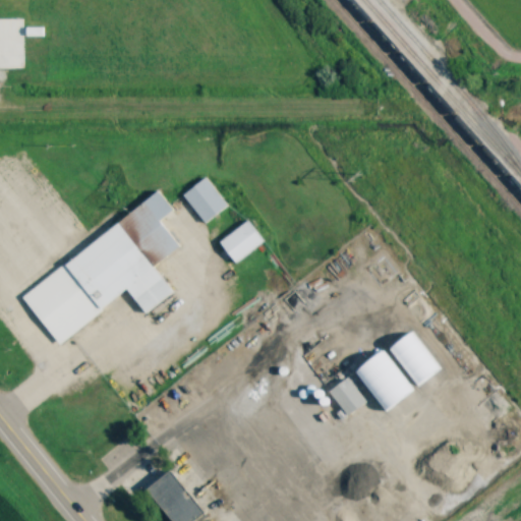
[(228,205),(206,177),(184,195),(207,223),(228,205)]
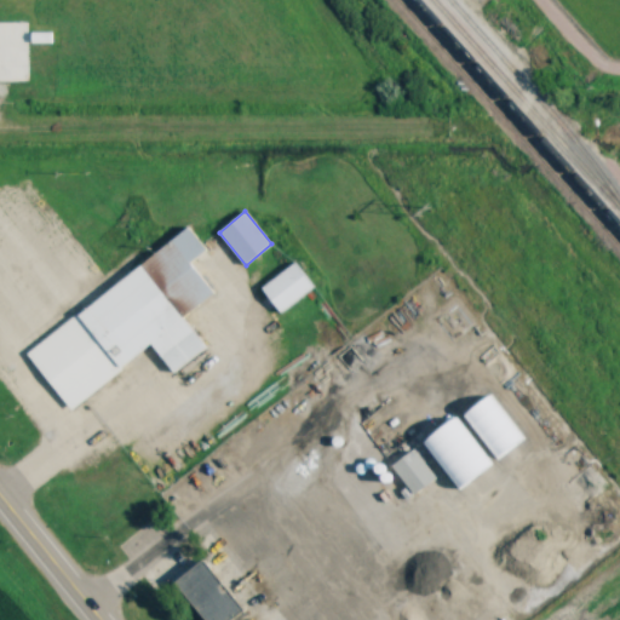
[(154,346),(173,373),(207,348),(184,315),(216,293),(193,260),(208,250),(194,229),(27,349),(69,408),(154,346)]
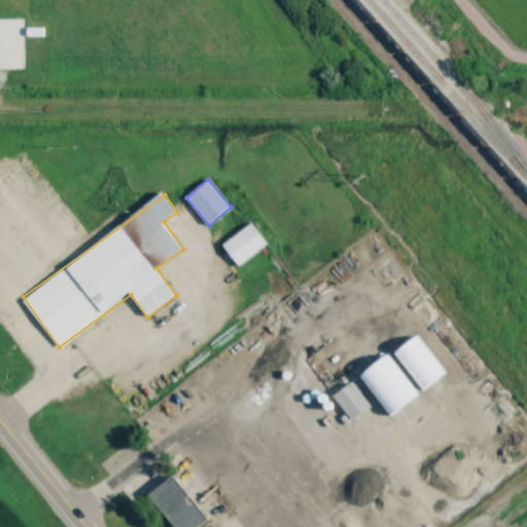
[(236,266),(267,245),(253,223),(222,243),(236,266)]
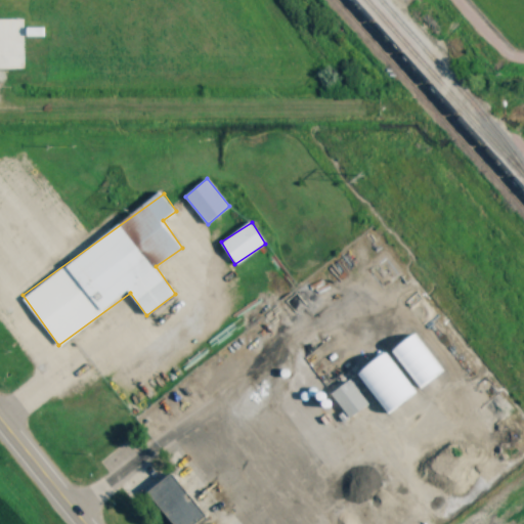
[(369,403),(351,379),(333,393),(351,418),(369,403)]
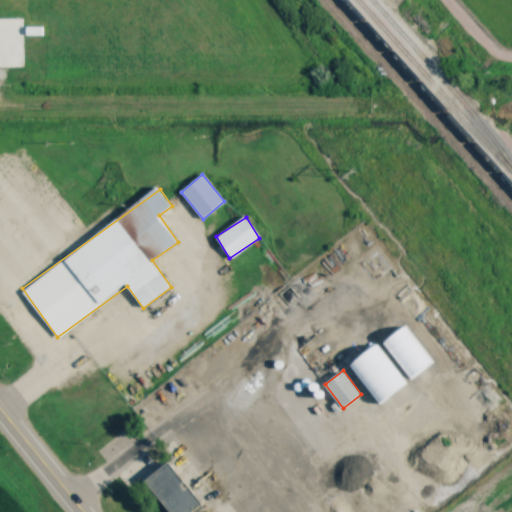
[(170,462),(147,480),(170,511),(192,511),(202,505),(170,462)]
